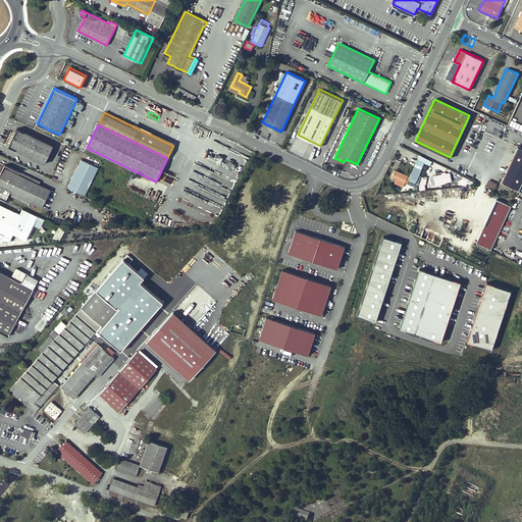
[(17,128),(16,131),(9,146),(45,163),(54,146),(17,128)]
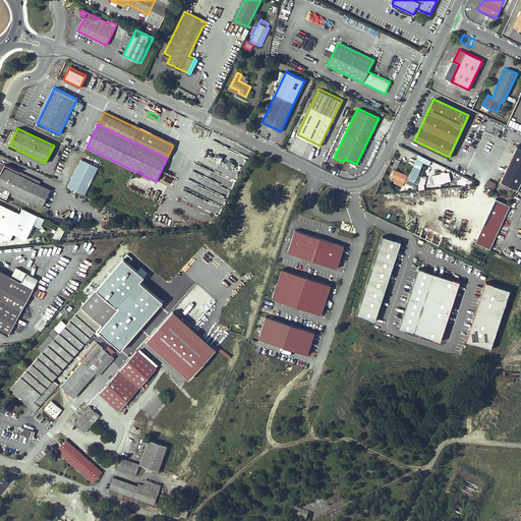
[(501,180),(517,188),(520,181),(520,138),(504,173),(505,174),(504,176),(503,175),(501,180)]
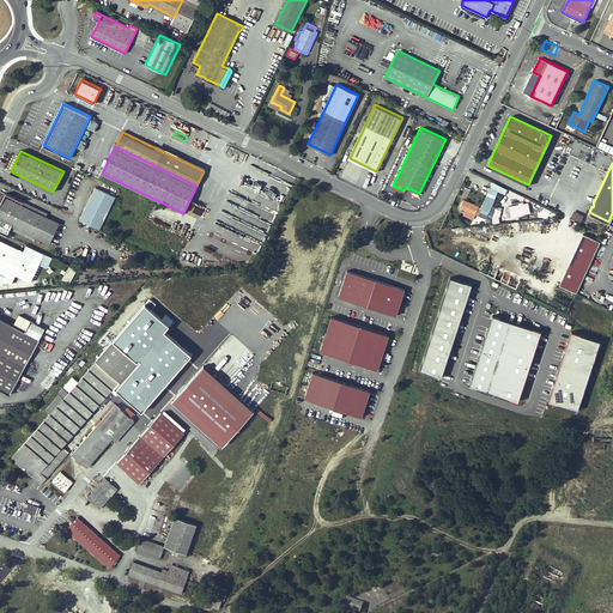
[(99,230),(115,198),(96,188),(80,220),(99,230)]
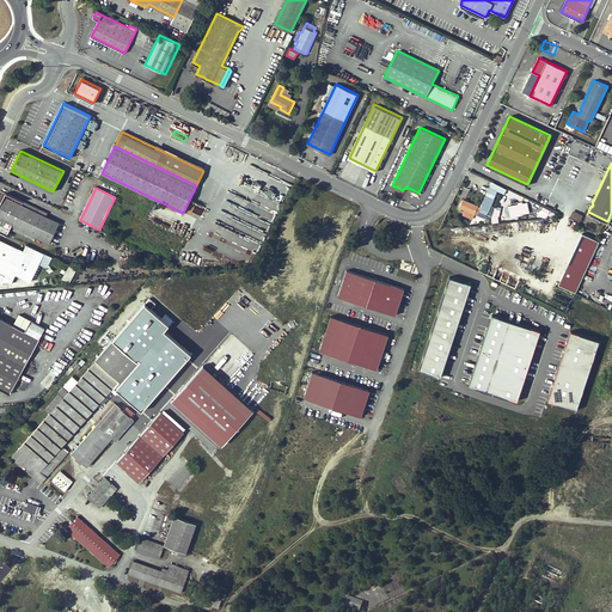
[(47,213),(6,193),(1,190),(0,191),(0,200),(2,201),(0,204),(0,231),(7,234),(10,228),(35,240),(36,237),(49,243),(59,222),(46,216),(47,213)]
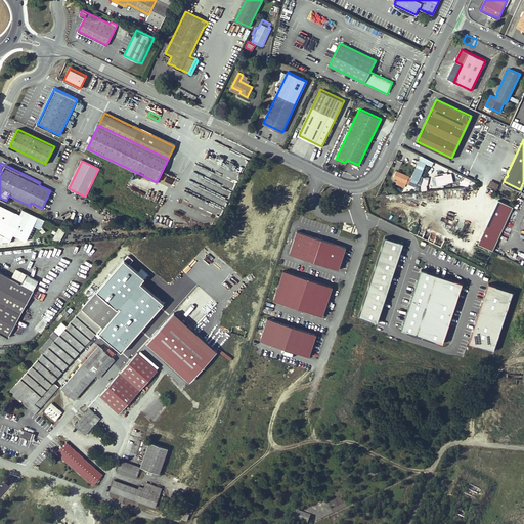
[(169,187),(174,178),(163,171),(158,181),(169,187)]
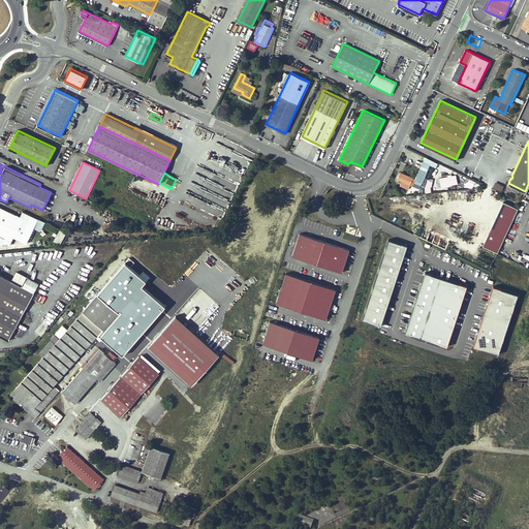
[(445,174),(433,176),(434,183),(446,182),(445,174)]
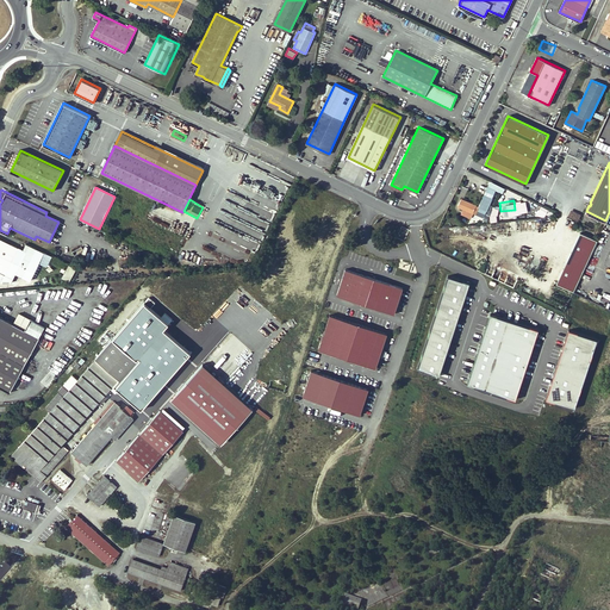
[(466,205),(462,212),(472,217),(475,210),(466,205)]
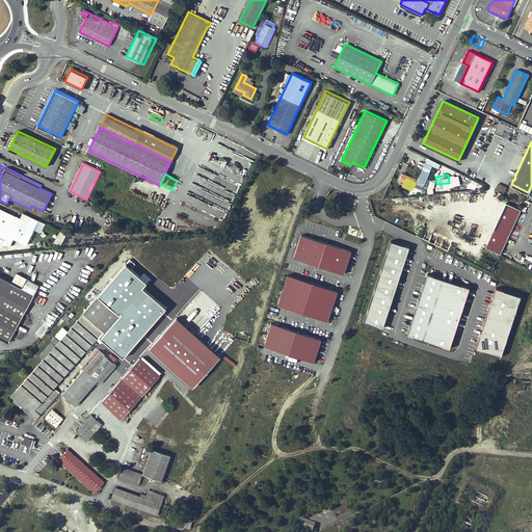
[(424,179),(424,192),(427,192),(434,192),(434,179),(424,179)]
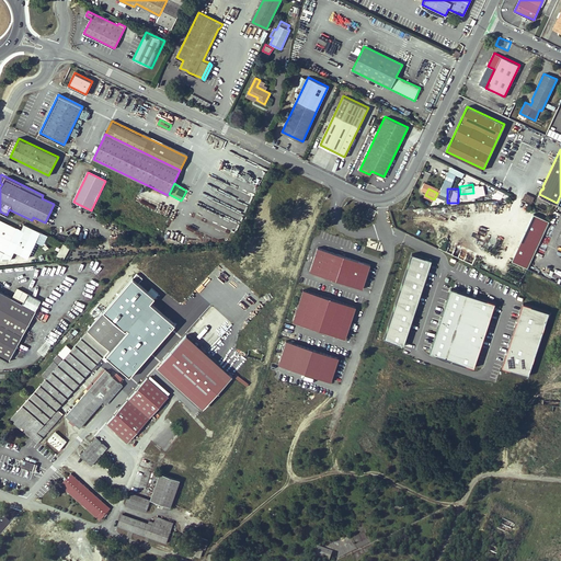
[(494,197),(502,199),(504,191),(496,190),(494,197)]
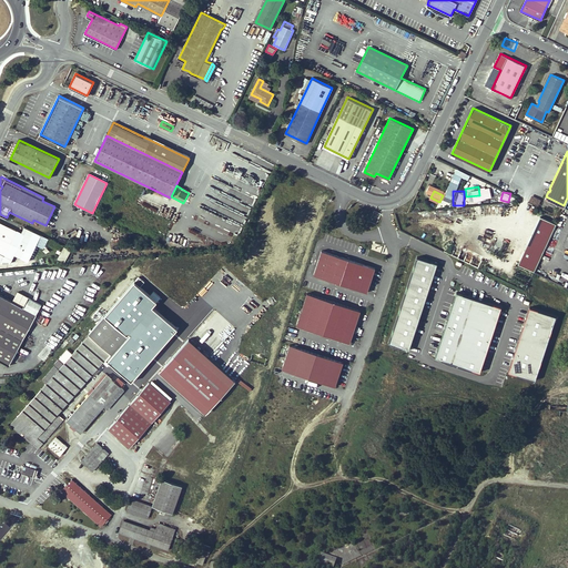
[(529,202),(538,205),(541,199),(533,194),(529,202)]
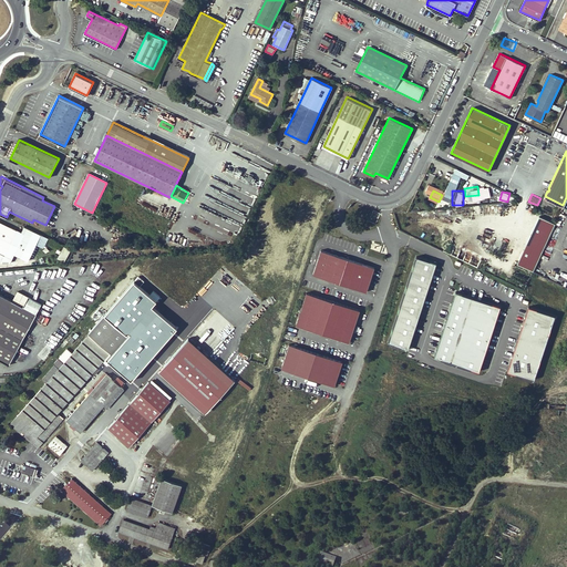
[(555,223),(540,216),(518,264),(533,270),(555,223)]
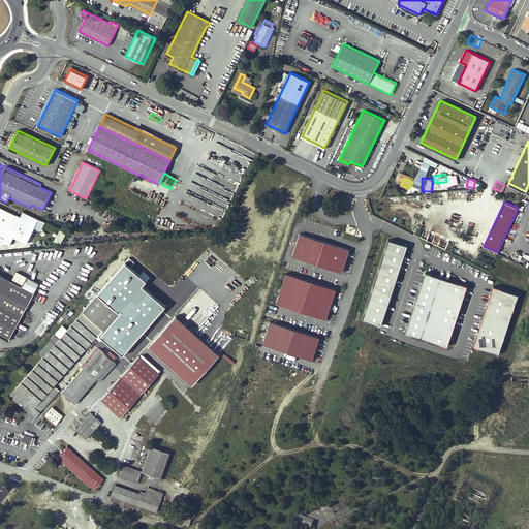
[(0,236),(10,242),(22,218),(0,207),(0,236)]
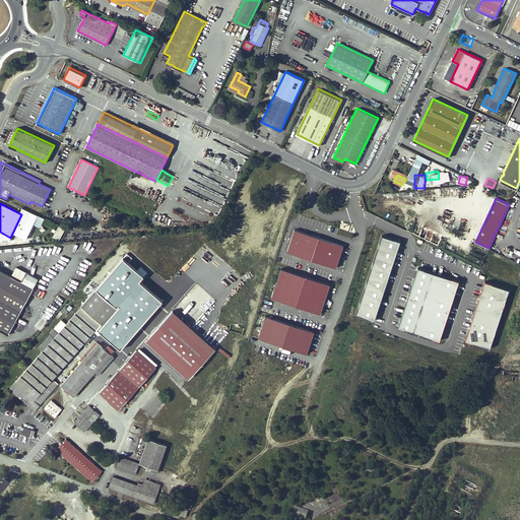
[(52,236),(59,240),(65,229),(59,224),(52,236)]
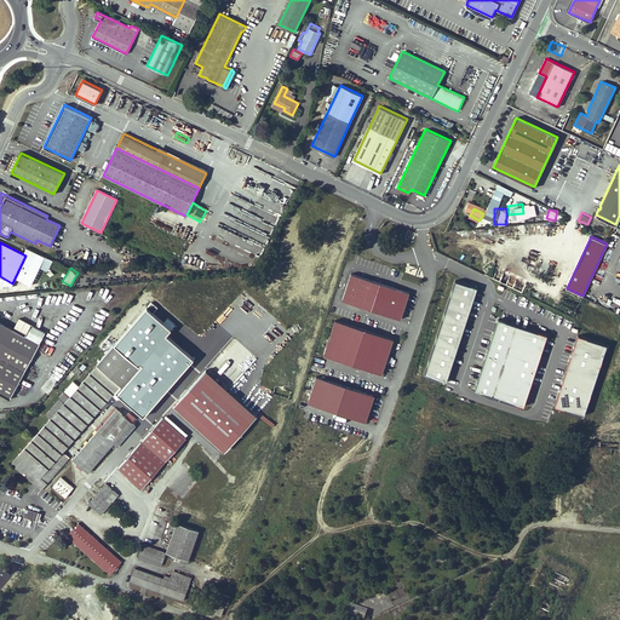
[(351,273),(342,298),(400,317),(408,291),(351,273)]
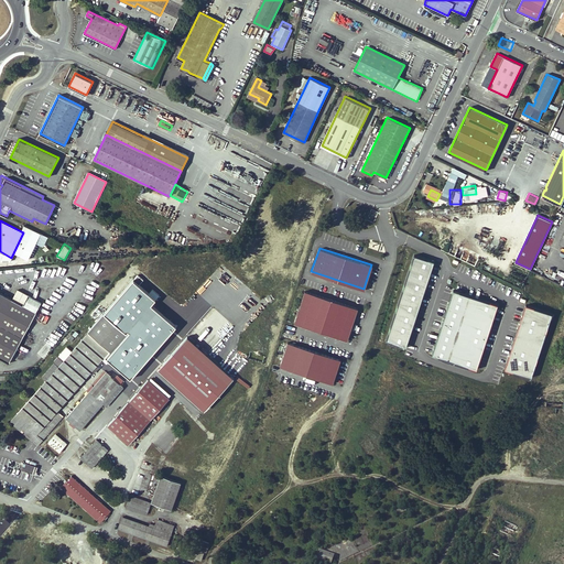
[(434,260),(414,255),(386,339),(405,346),(434,260)]
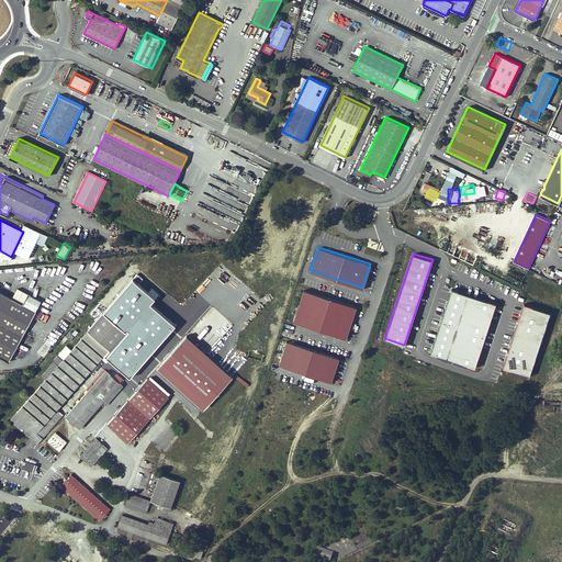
[(33,440),(37,444),(64,415),(57,409),(104,356),(130,379),(177,326),(150,303),(156,298),(139,283),(144,279),(137,274),(99,318),(63,360),(58,356),(55,359),(59,363),(58,366),(55,361),(42,375),(46,379),(10,420),(27,436),(33,440)]
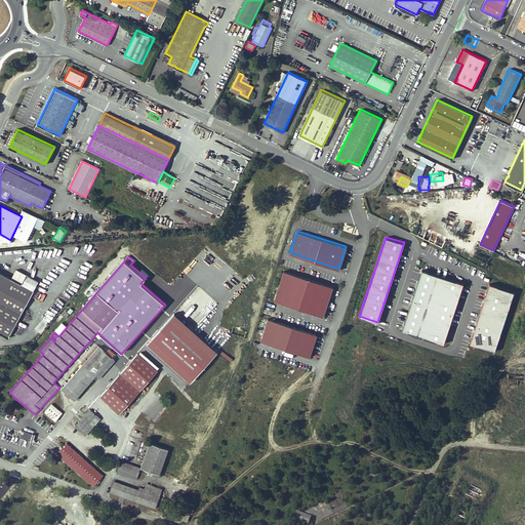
[(281,268),(272,296),(321,313),(330,283),(281,268)]
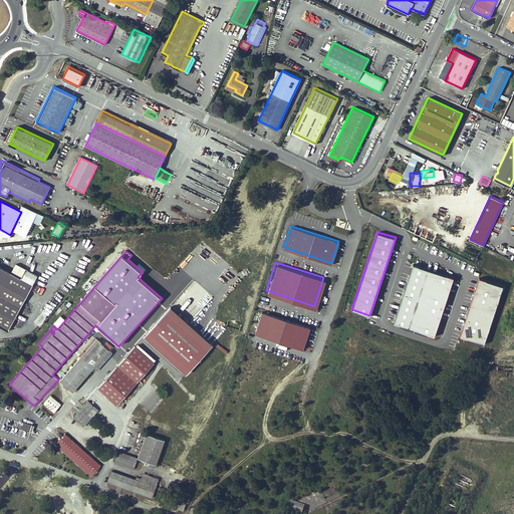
[(413,263),(394,321),(435,334),(454,277),(413,263)]
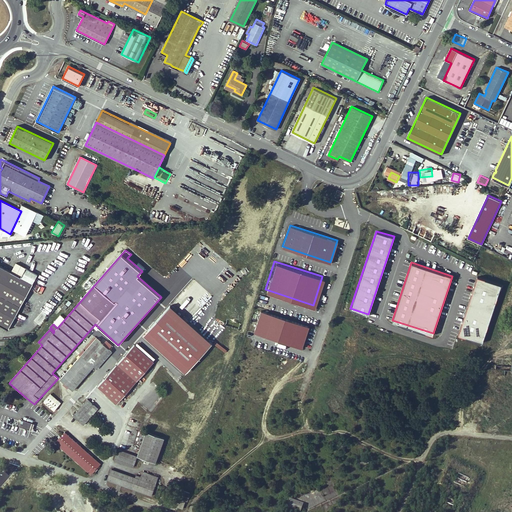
[(0,324),(9,329),(33,284),(26,280),(0,265),(0,324)]
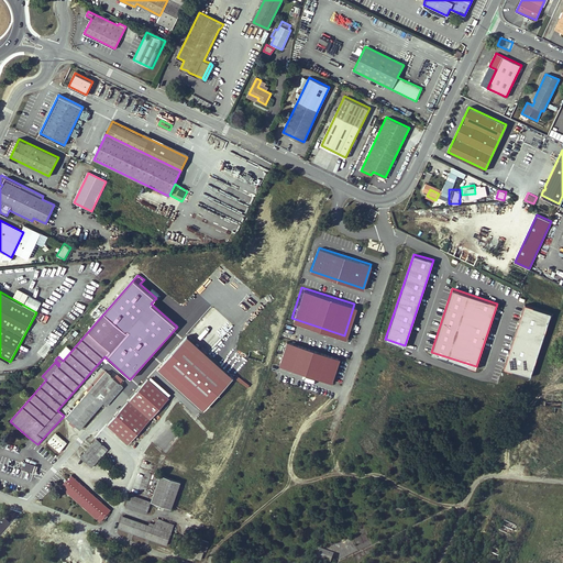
[(553,311),(526,301),(504,365),(530,375),(553,311)]
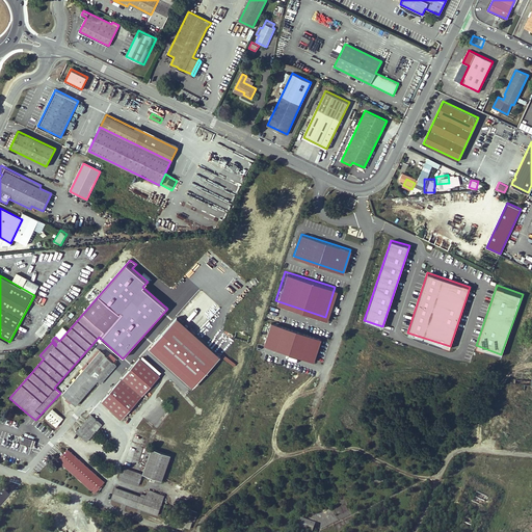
[(30,286),(27,291),(34,295),(37,290),(30,286)]
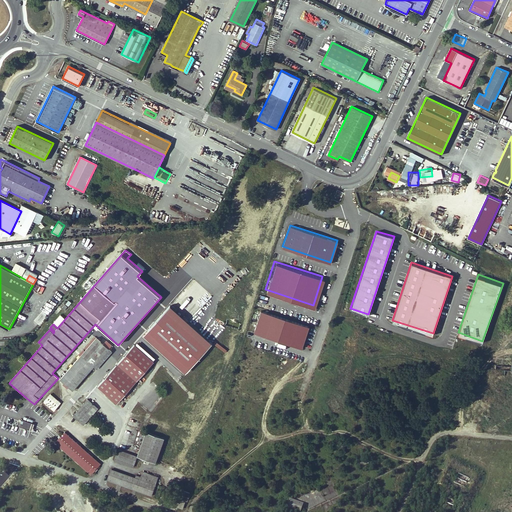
[(168,303),(141,333),(184,372),(211,342),(168,303)]
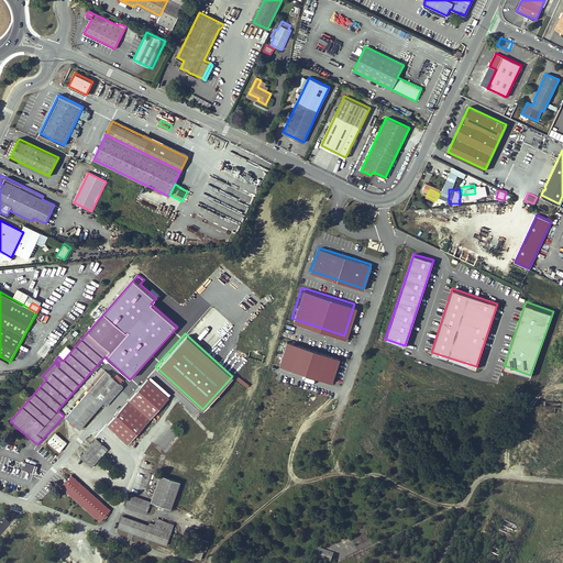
[(251,339),(249,345),(262,351),(264,346),(257,344),(258,341),(251,339)]
